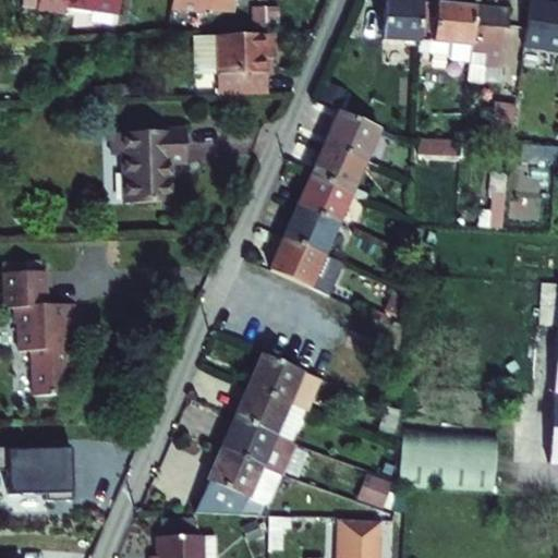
[(119,14),(120,0),(22,0),(21,9),(65,15),(67,7),(119,14)]
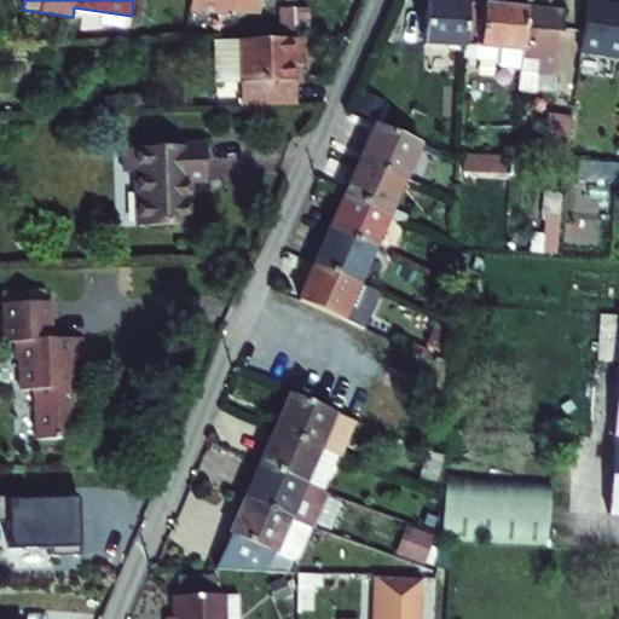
[(226,17),(227,11),(259,16),(261,0),(190,0),(189,11),(226,17)]
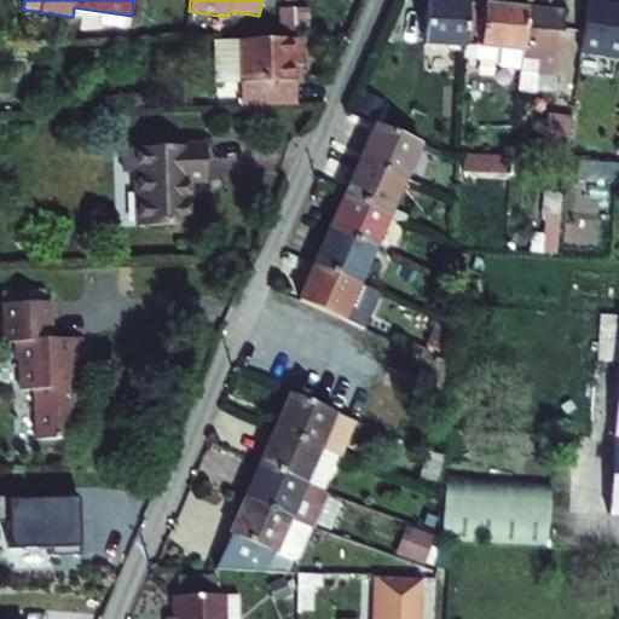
[(464,47),(466,4),(427,1),(424,45),(464,47)]
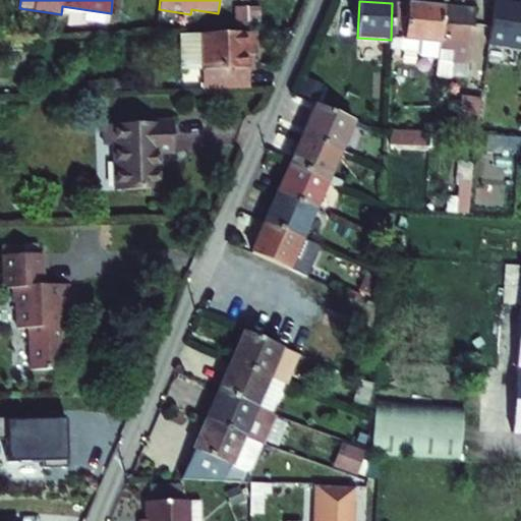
[(507,36),(510,3),(496,1),(491,34),(507,36)]
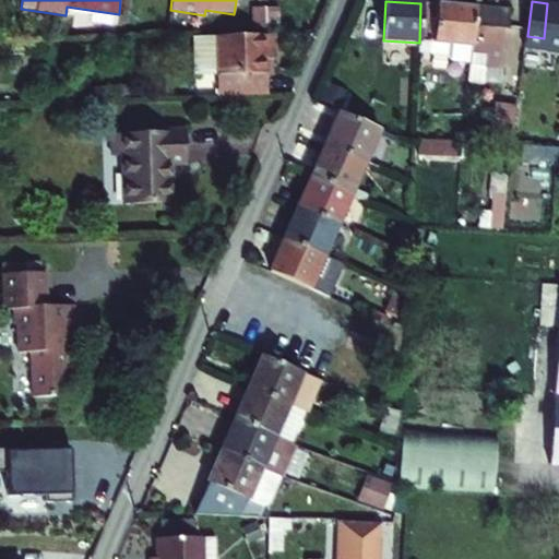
[(433,44),(432,55),(447,56),(451,61),(470,63),(472,54),(477,8),(420,3),(419,43),(433,44)]
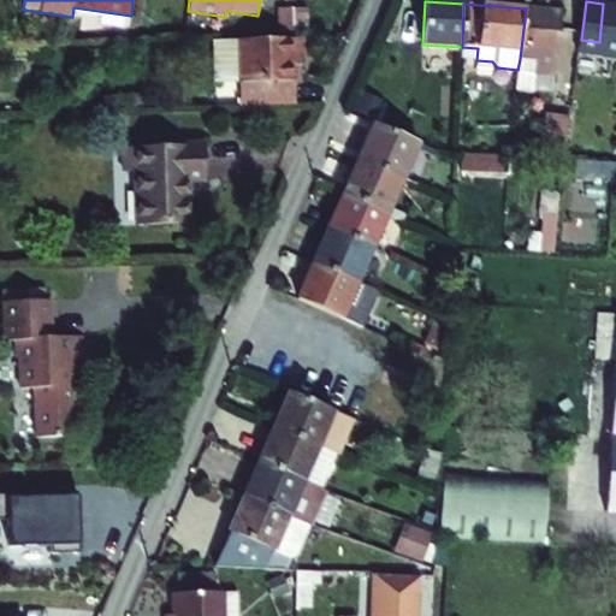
[(520,59),(516,92),(533,92),(535,73),(554,75),(555,75),(561,12),(526,9),(520,59)]
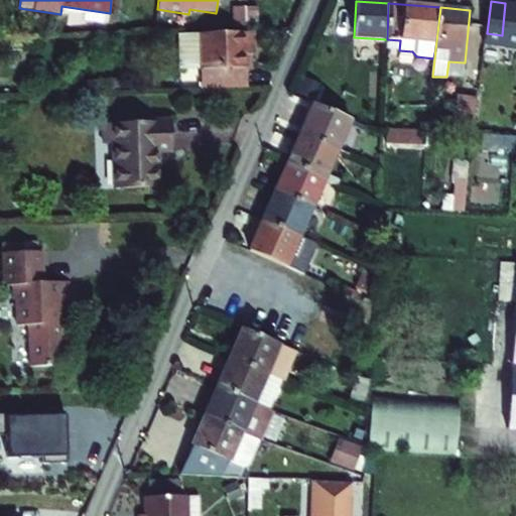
[(256,25),(256,9),(234,9),(235,26),(256,25)]
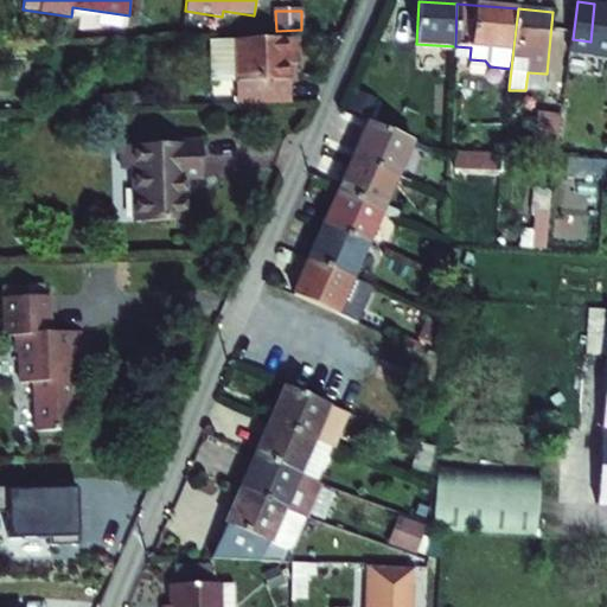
[(299,56),(298,38),(235,39),(237,81),(238,104),(293,102),(291,65),(291,56),(299,56)]
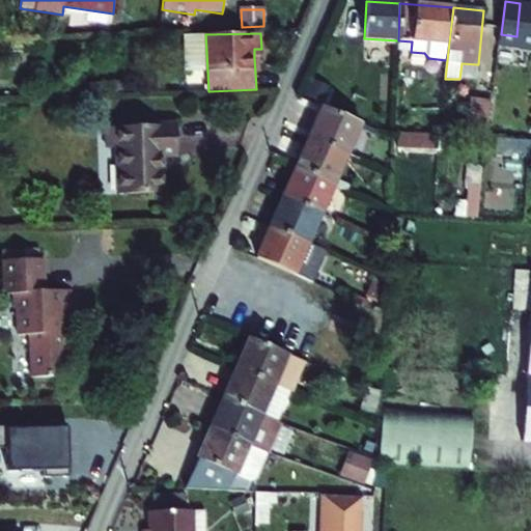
[(205,34),(186,35),(187,72),(207,71),(205,34)]
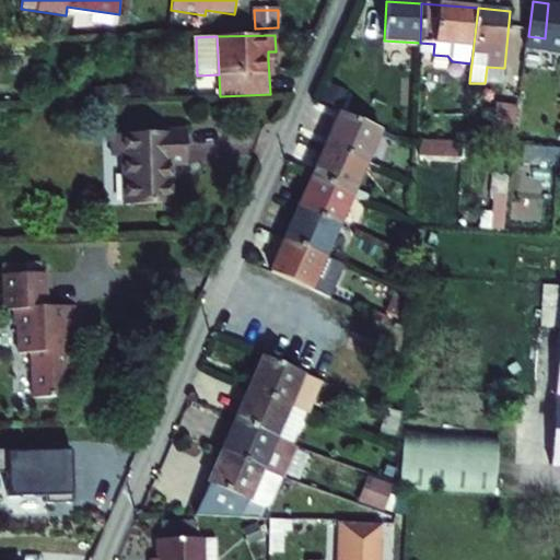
[(433,55),(434,44),(420,43),(419,53),(433,55)]
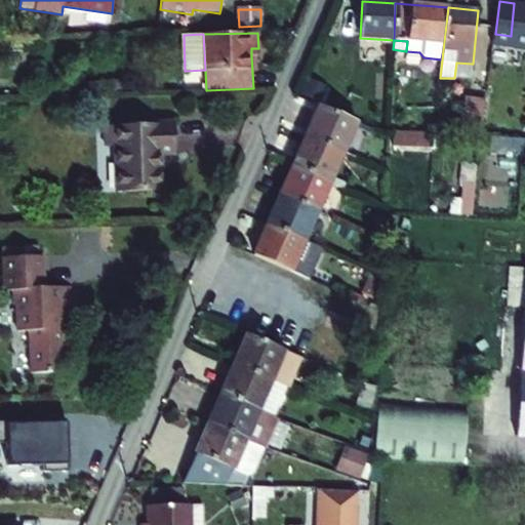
[(454,78),(471,79),(472,64),(456,63),(454,78)]
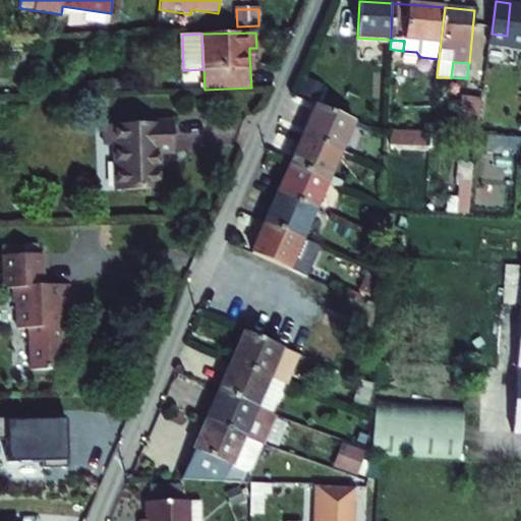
[(116,79),(101,80),(102,92),(117,91),(116,79)]
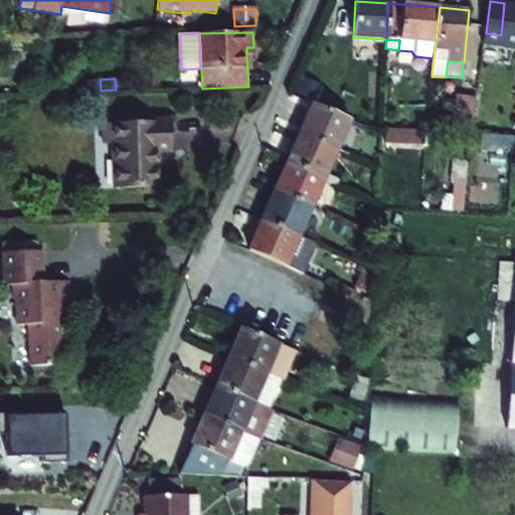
[(313,101),(319,86),(303,78),(297,94),(313,101)]
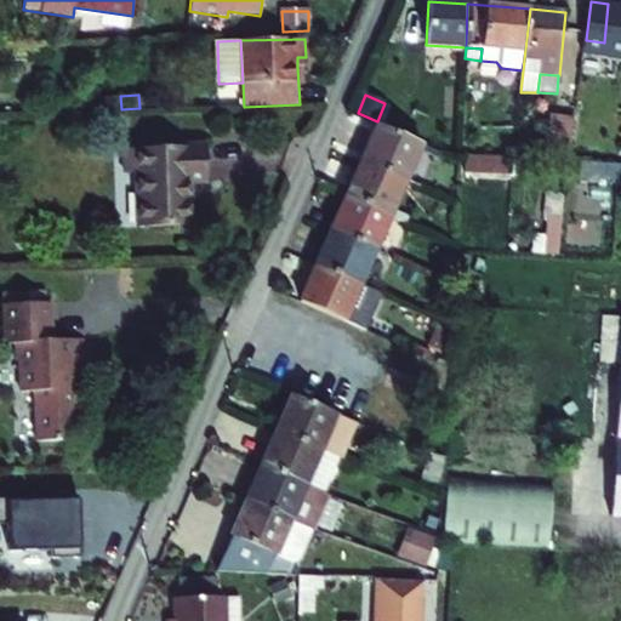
[(567,163),(574,115),(552,113),(545,161),(567,163)]
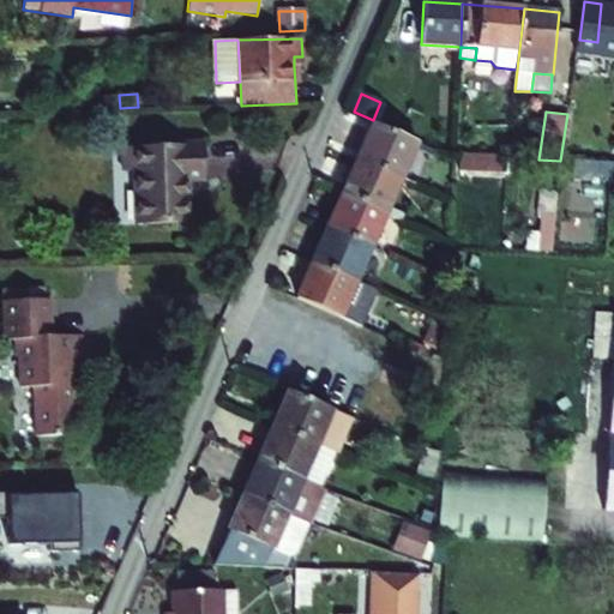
[(401,179),(416,143),(373,125),(357,160),(401,179)]
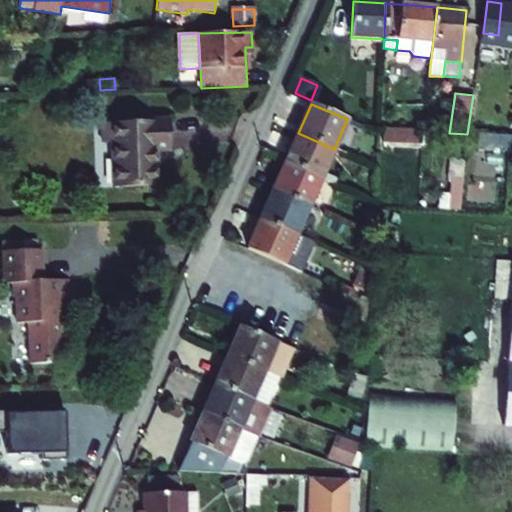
[(112,142),(113,187),(154,186),(153,150),(168,150),(167,121),(166,121),(137,121),(102,122),(102,142),(112,142)]
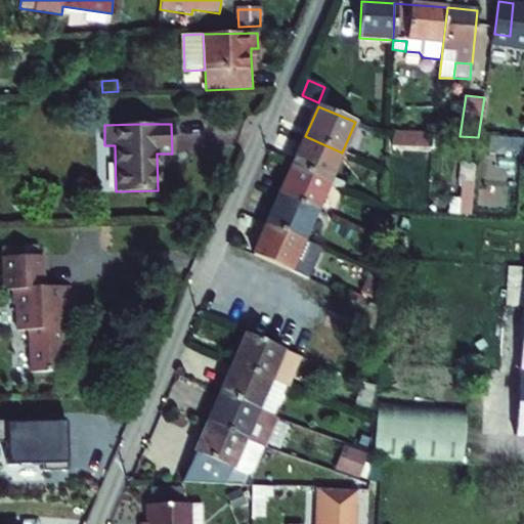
[(432,149),(433,135),(393,133),(392,147),(432,149)]
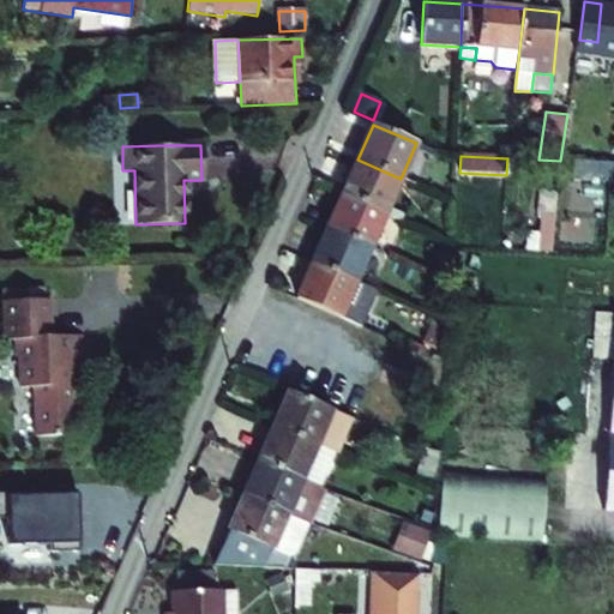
[(525,160),(507,158),(506,175),(525,175),(525,160)]
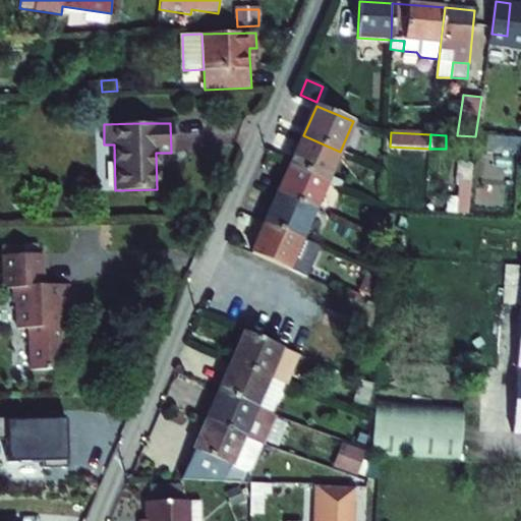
[(327,181),(340,152),(303,135),(290,165),(327,181)]
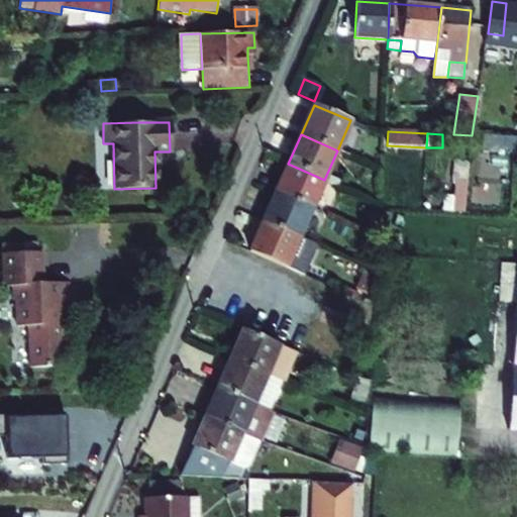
[(453,134),(442,134),(442,147),(471,149),(472,135),(453,134)]
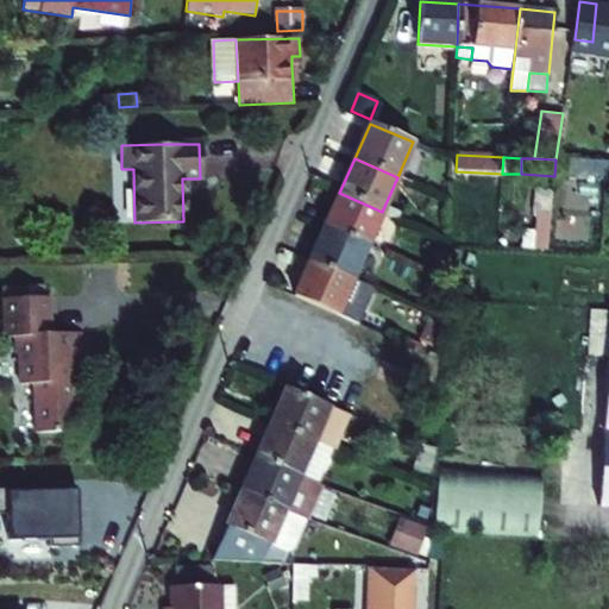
[(608,164),(569,162),(567,175),(608,177),(608,164)]
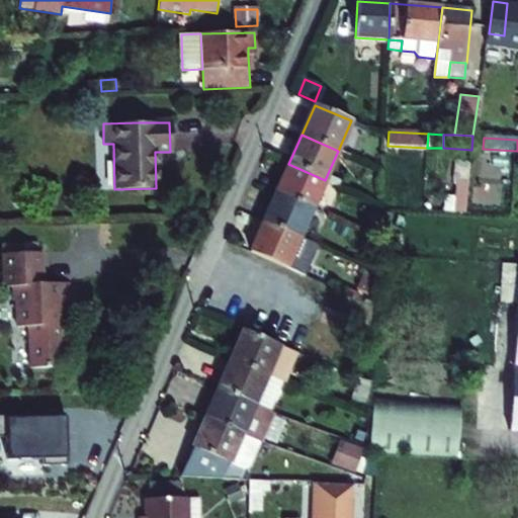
[(459,209),(472,209),(469,160),(457,160),(459,209)]
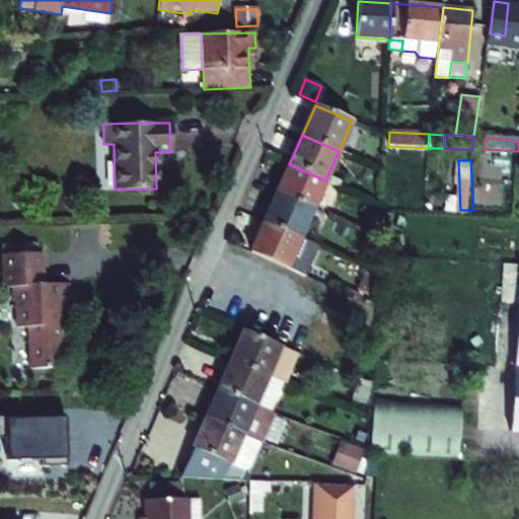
[(313,209),(325,180),(289,164),(277,194),(313,209)]
